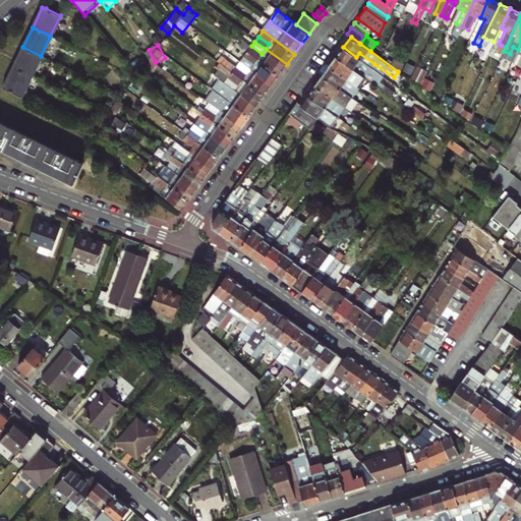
[(497,52),(502,55),(504,51),(506,47),(501,45),(497,52)]
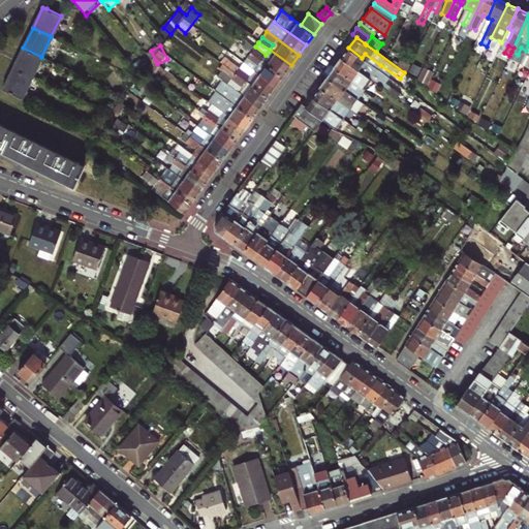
[(291,65),(270,50),(266,55),(255,47),(251,53),(283,76),(291,65)]
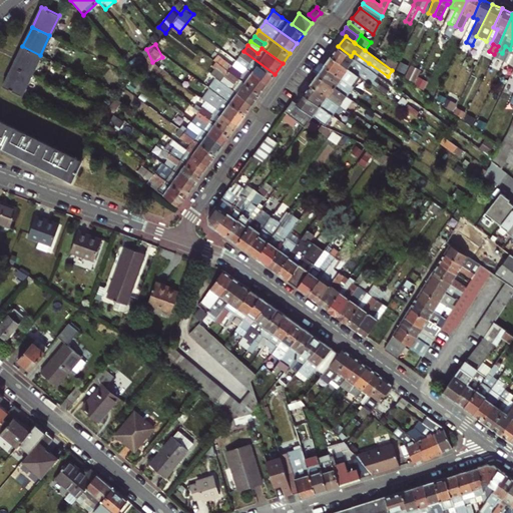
[(30,75),(40,55),(22,46),(13,67),(30,75)]
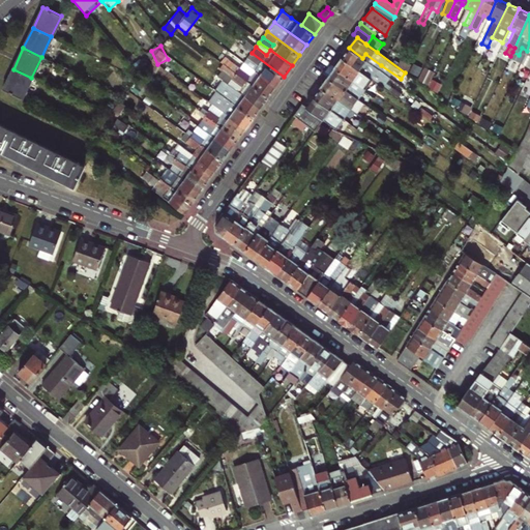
[(373,65),(362,58),(349,48),(342,58),(372,79),(382,87),(382,86),(399,98),(402,93),(370,69),(373,65)]
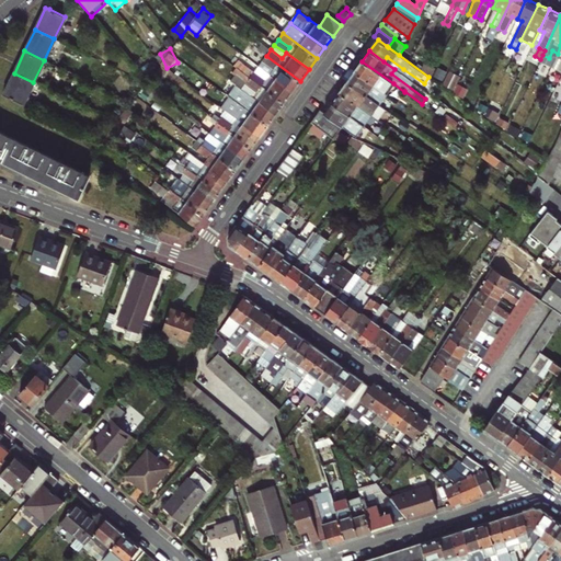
[(270,75),(293,92),(300,81),(266,56),(262,61),(273,70),(270,75)]
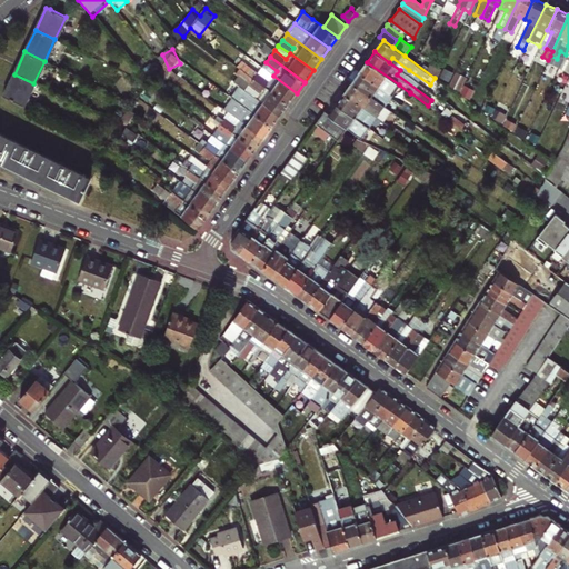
[(389,62),(400,70),(406,75),(409,70),(392,58),(389,62)]
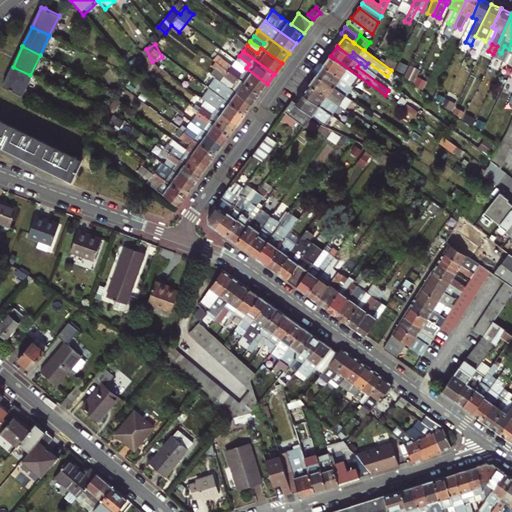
[(235,61),(246,68),(249,64),(239,56),(237,58),(235,61)]
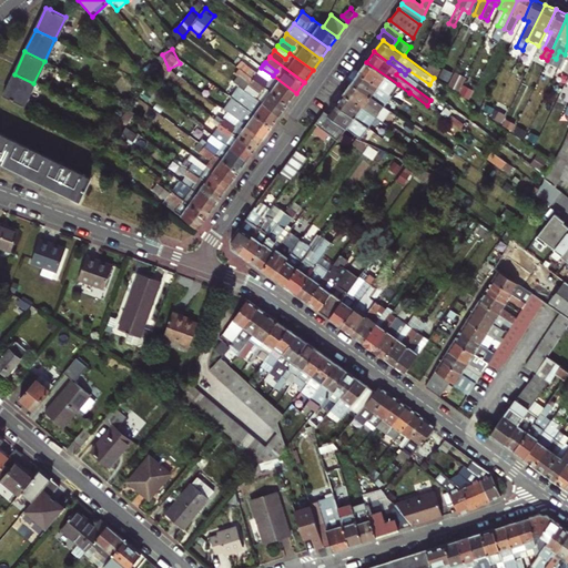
[(391,95),(398,84),(366,62),(358,72),(391,95)]
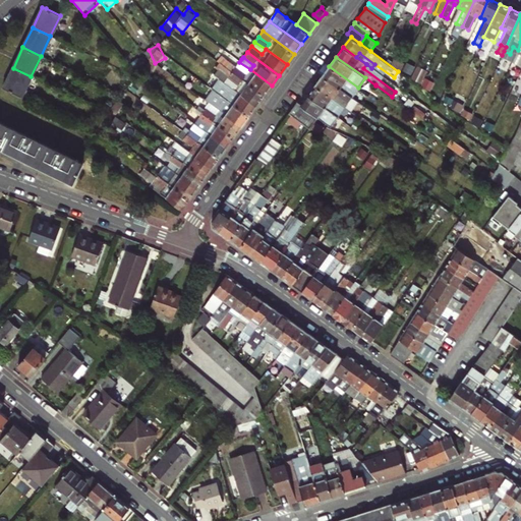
[(402,70),(407,62),(397,57),(393,64),(402,70)]
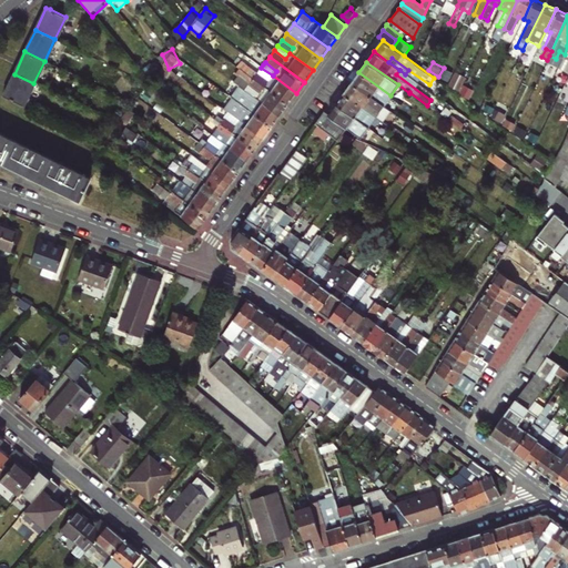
[(269,81),(273,75),(261,68),(257,73),(269,81)]
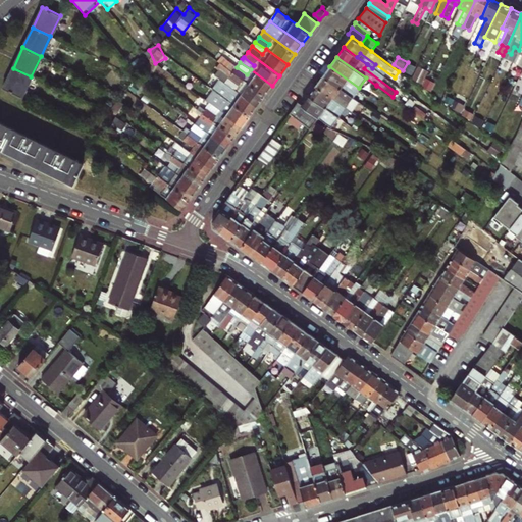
[(265,96),(232,72),(220,63),(216,68),(228,77),(225,83),(236,91),(257,106),(265,96)]
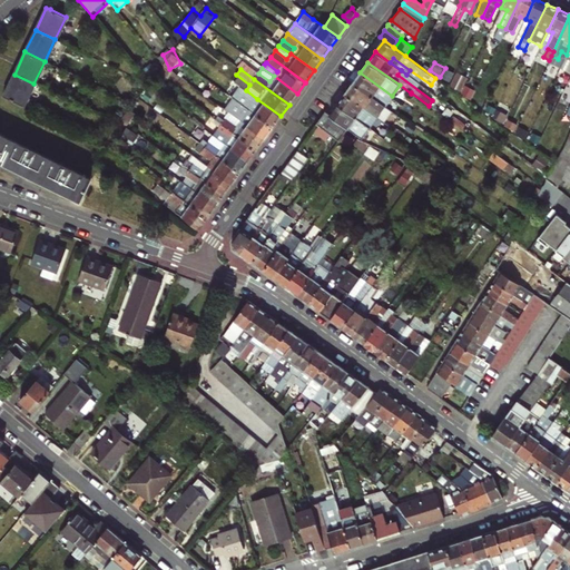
[(455,71),(451,89),(474,96),(477,88),(467,85),(469,75),(455,71)]
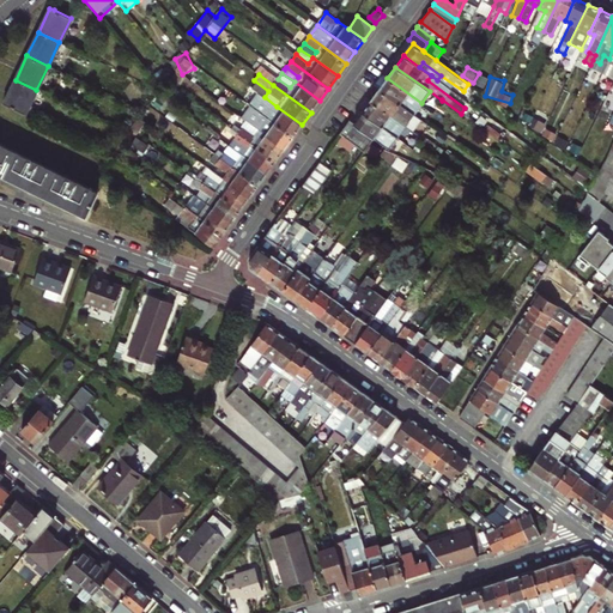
[(387,78),(378,90),(413,114),(422,103),(387,78)]
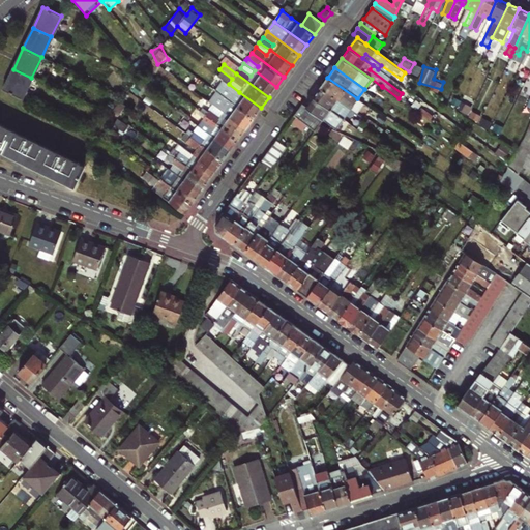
[(269,97),(276,87),(255,70),(251,76),(240,68),(236,74),(269,97)]
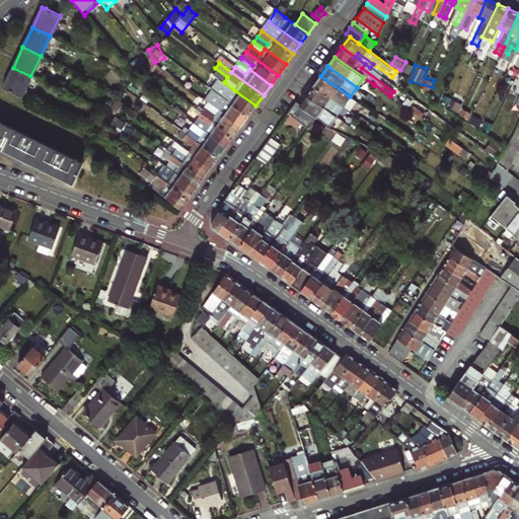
[(21,95),(30,76),(13,68),(3,87),(21,95)]
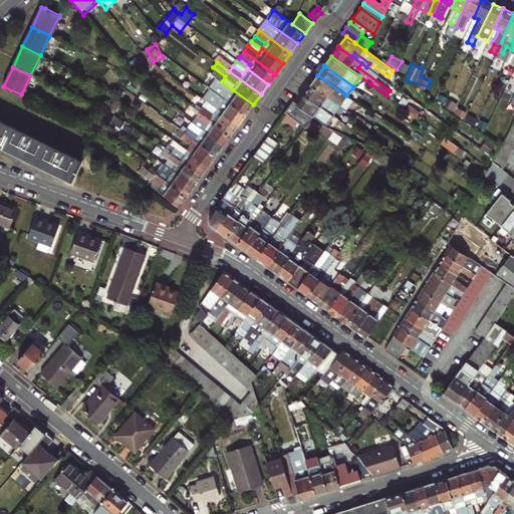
[(225,76),(213,67),(210,72),(222,81),(225,76)]
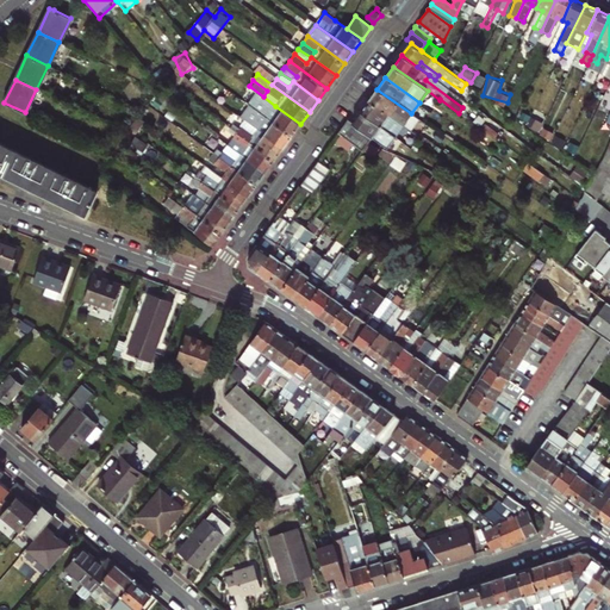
[(368,101),(403,125),(411,113),(377,89),(368,101)]
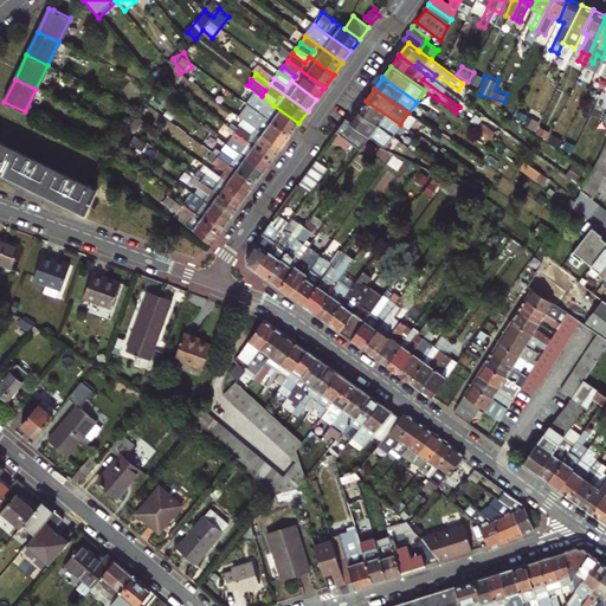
[(252,108),(257,102),(252,97),(247,104),(252,108)]
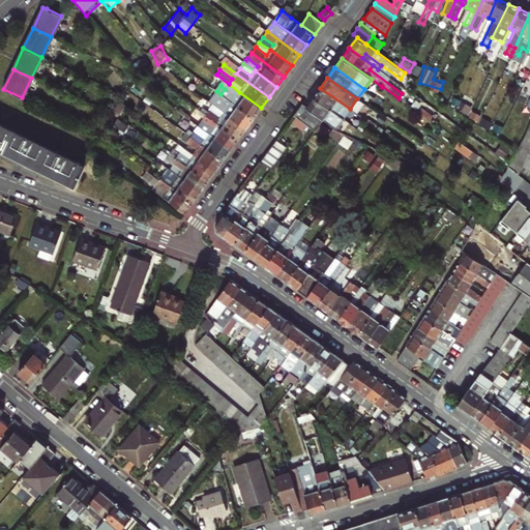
[(343,119),(350,109),(320,88),(313,97),(343,119)]
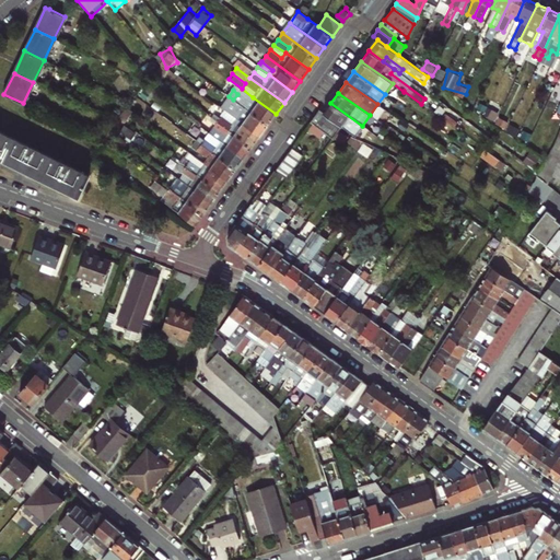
[(276,114),(253,97),(249,102),(237,94),(233,100),(268,125),(276,114)]
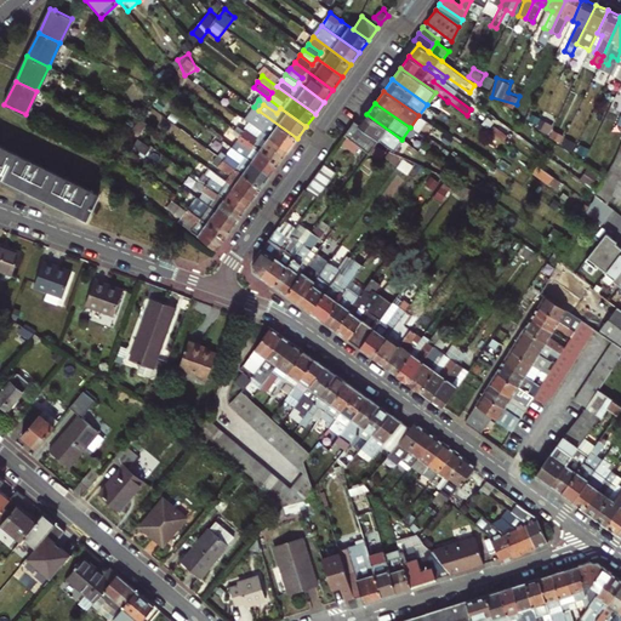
[(289,151),(297,138),(258,110),(250,123),(263,132),(289,151)]
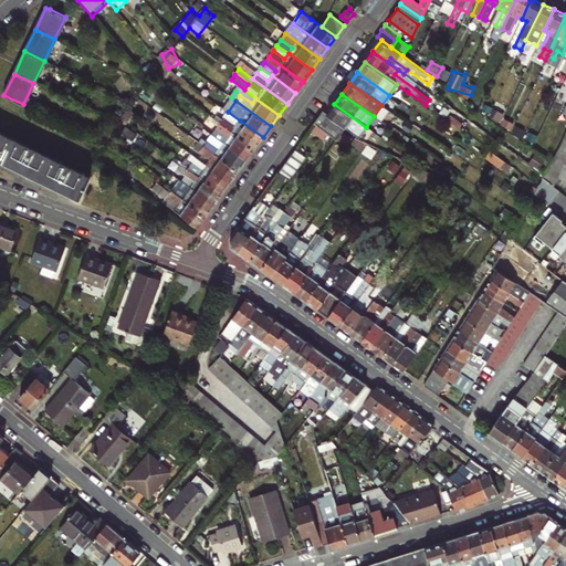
[(326,115),(345,127),(355,135),(358,137),(366,127),(334,104),(326,115)]
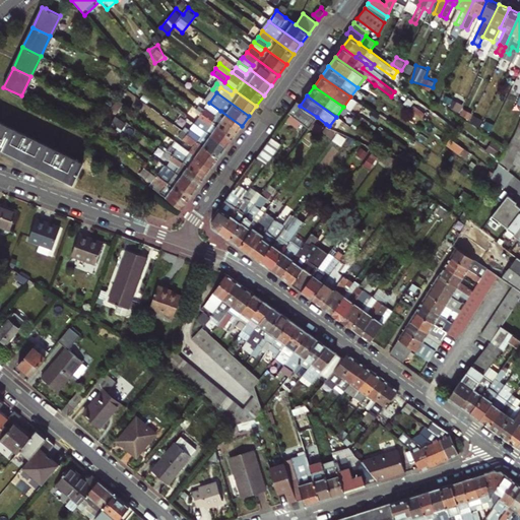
[(348,111),(355,101),(350,96),(343,107),(348,111)]
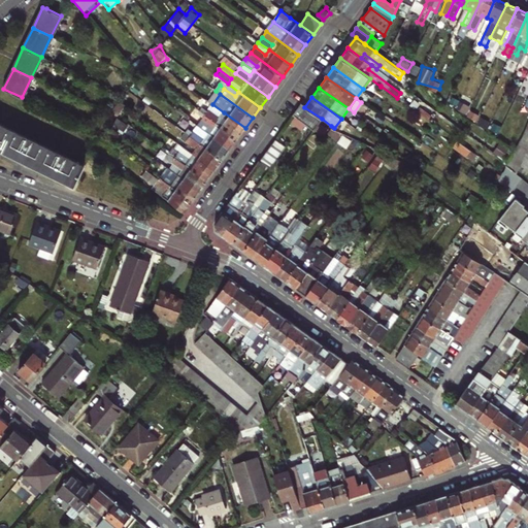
[(118,116),(125,105),(120,101),(111,111),(118,116)]
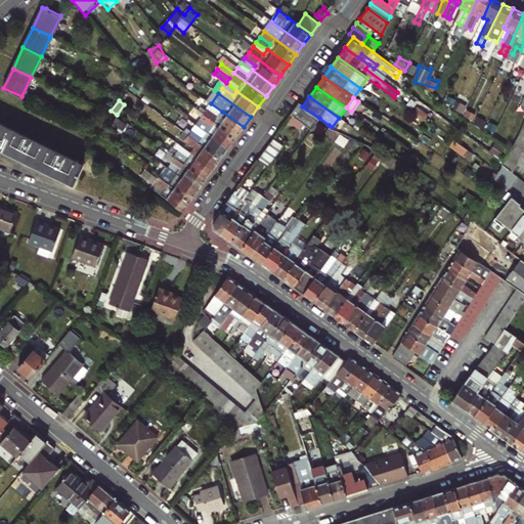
[(218,116),(222,112),(211,103),(208,108),(218,116)]
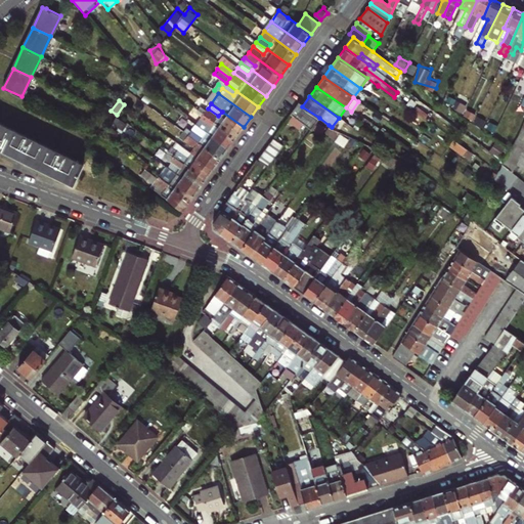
[(298,103),(291,114),(311,129),(319,118),(302,106),(298,103)]
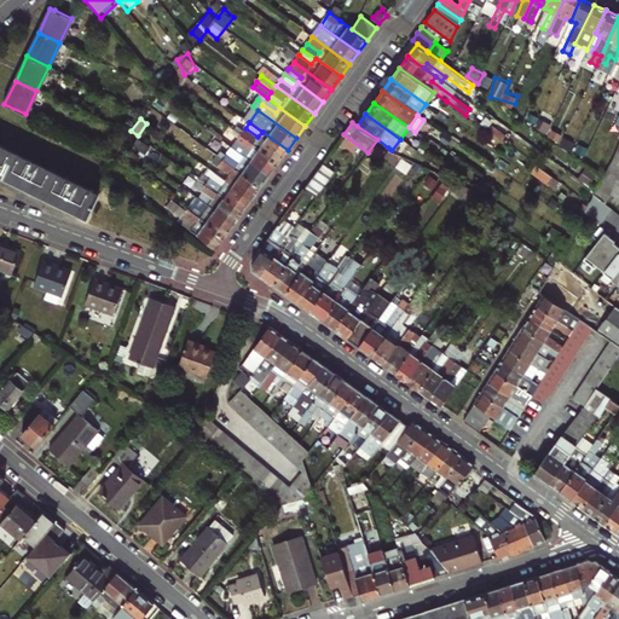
[(278,162),(288,150),(262,132),(258,137),(246,128),(243,131),(238,127),(235,131),(278,162)]
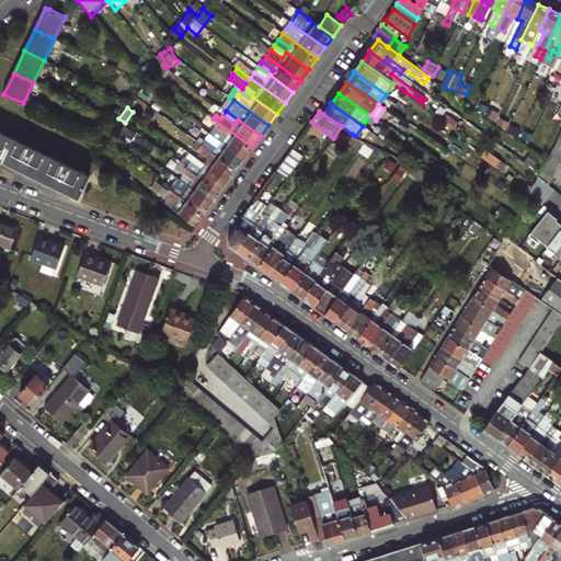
[(252,147),(213,118),(209,124),(214,127),(225,136),(221,141),(244,158),(252,147)]
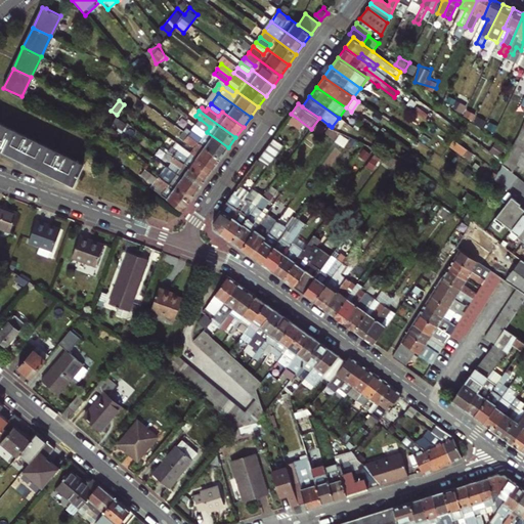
[(210,127),(200,119),(195,124),(207,132),(210,127)]
